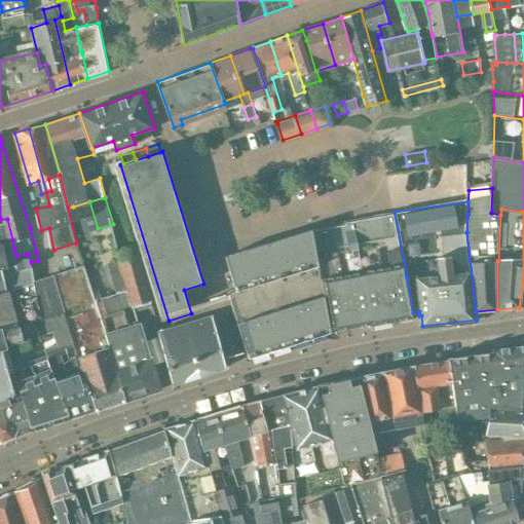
[(312,228),(331,332),(332,332),(332,330),(372,323),(372,324),(414,316),(413,312),(395,212),(345,221),(345,222),(312,228)]
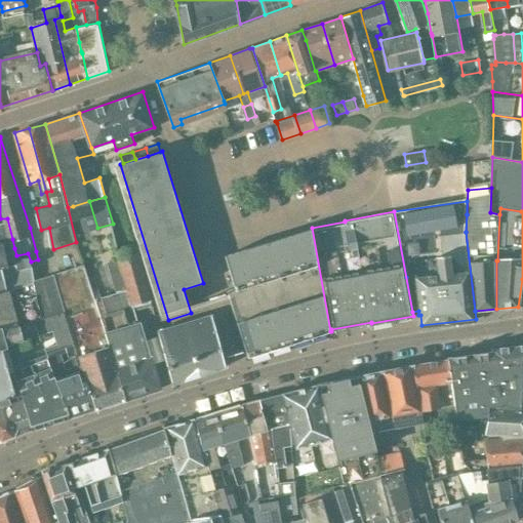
[(7,218),(0,218),(0,238),(1,242),(12,239),(7,218)]
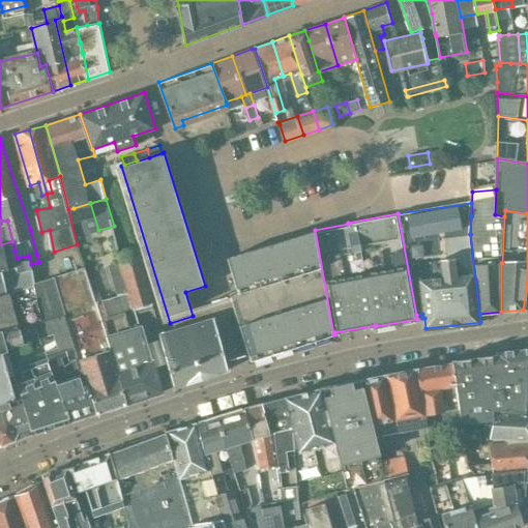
[(297,346),(333,334),(315,230),(228,258),(238,292),(231,294),(252,360),(272,354),(297,347),(297,346)]
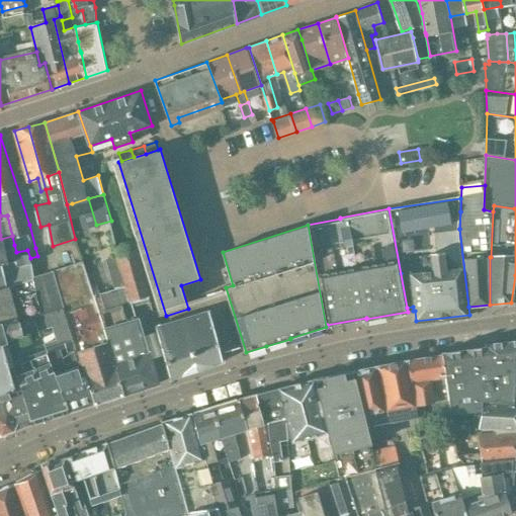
[(0,262),(7,260),(4,248),(14,245),(12,236),(1,239),(0,239),(0,262)]
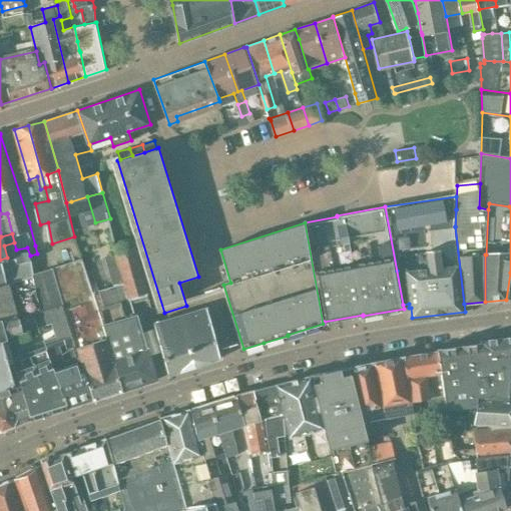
[(134,239),(114,244),(116,253),(124,283),(132,298),(148,293),(134,239)]
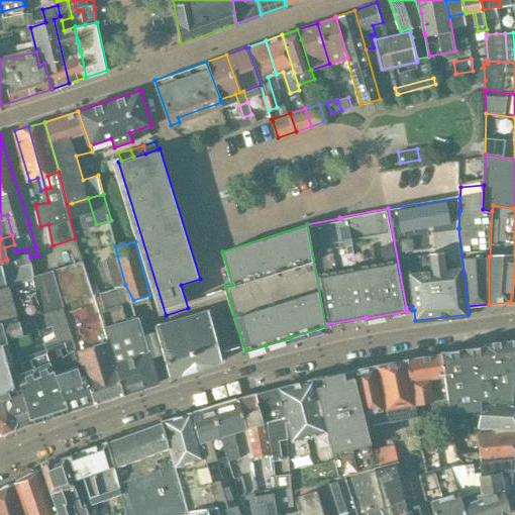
[(77,242),(71,244),(77,262),(83,260),(77,242)]
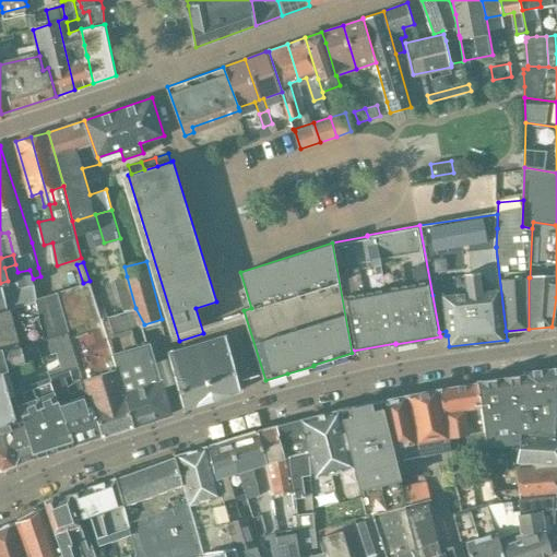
[(127,276),(116,280),(125,312),(135,308),(127,276)]
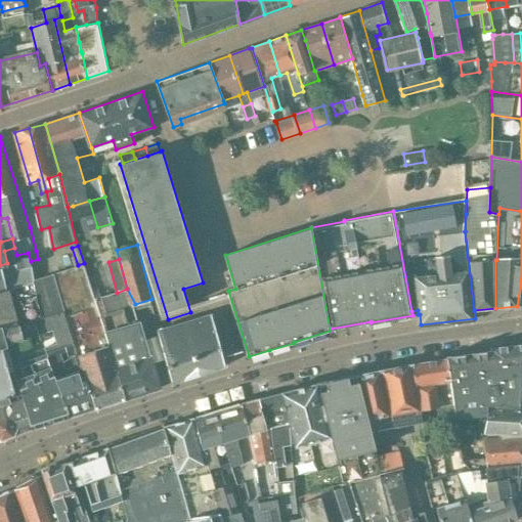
[(0,290),(17,285),(22,284),(20,280),(35,276),(31,261),(17,264),(16,260),(7,263),(0,265),(0,290)]
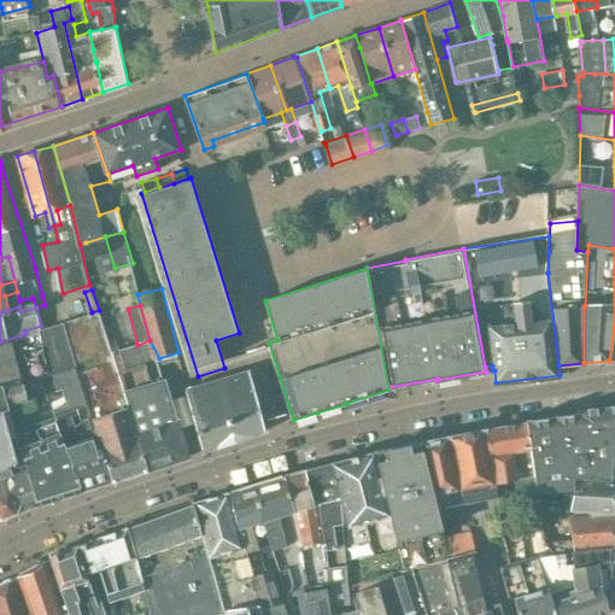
[(92,312),(64,322),(77,364),(113,353),(107,337),(99,310),(92,312)]
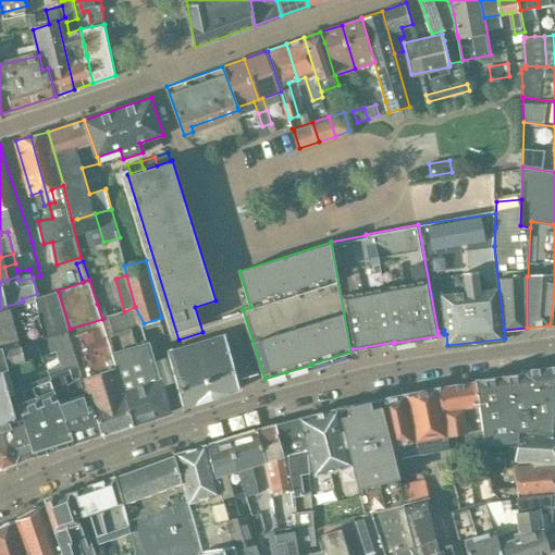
[(36,297),(45,337),(70,329),(58,291),(36,297)]
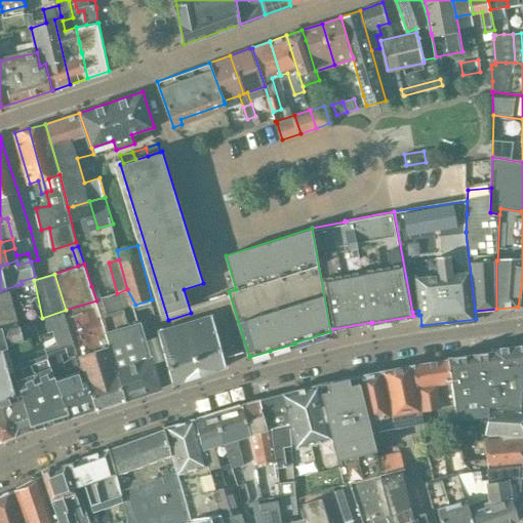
[(18,290),(17,285),(0,290),(0,329),(23,323),(14,291),(18,290)]
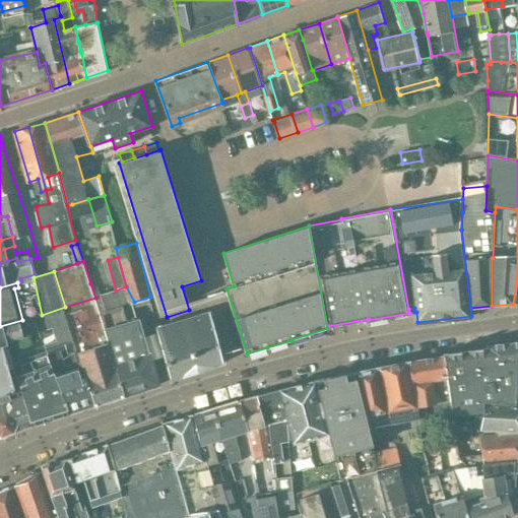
[(95,298),(127,394),(159,384),(134,302),(126,286),(116,290),(95,298)]
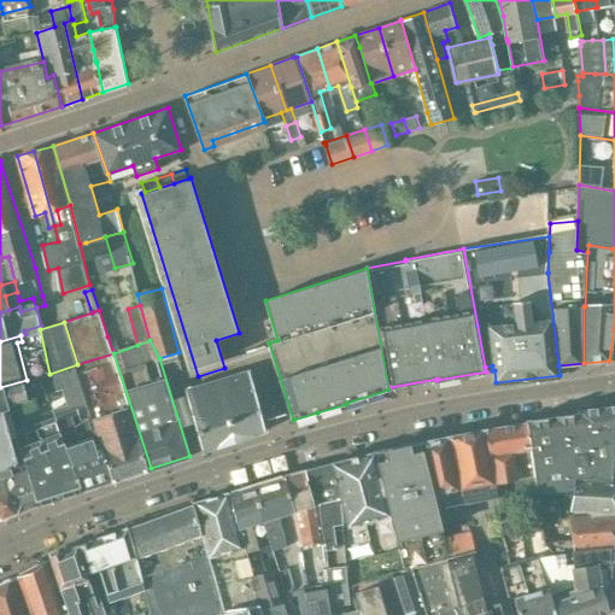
[(93,414),(113,480),(151,468),(113,353),(77,364),(93,414)]
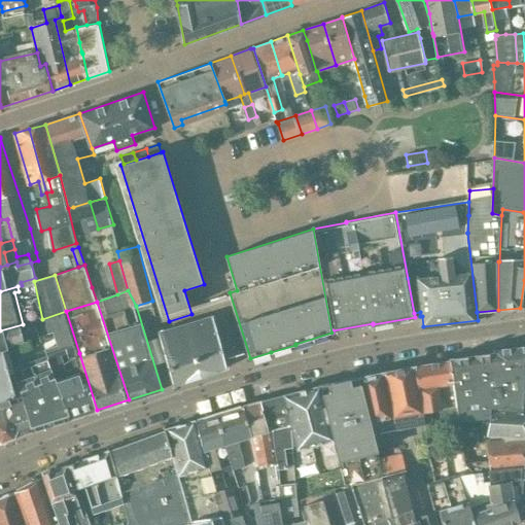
[(79,353),(66,311),(42,319),(34,321),(41,340),(42,342),(44,342),(42,336),(54,331),(58,345),(45,349),(49,359),(50,362),(51,362),(79,353)]
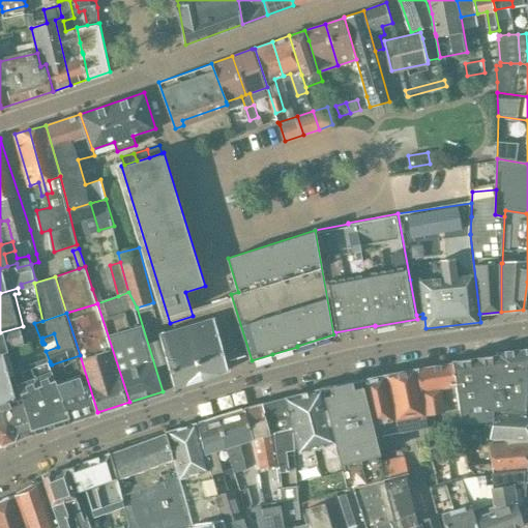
[(158,335),(176,386),(229,369),(212,319),(158,335)]
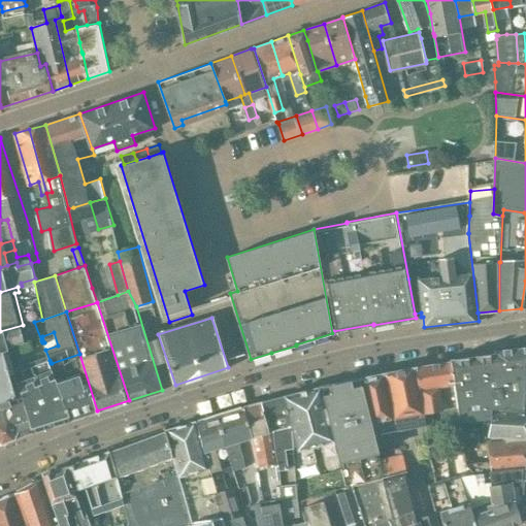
[(23,325),(0,331),(0,351),(9,349),(7,344),(22,340),(25,351),(33,348),(32,342),(41,340),(34,322),(23,325)]
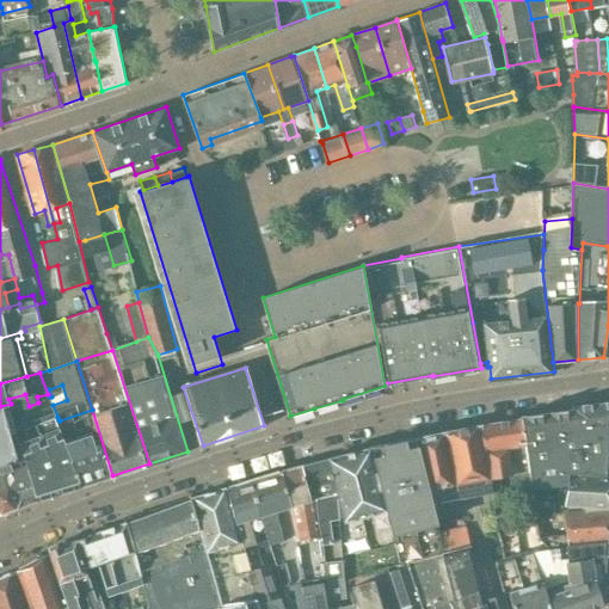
[(0,466),(25,457),(24,449),(13,411),(29,406),(25,394),(8,399),(11,404),(0,406),(0,466)]
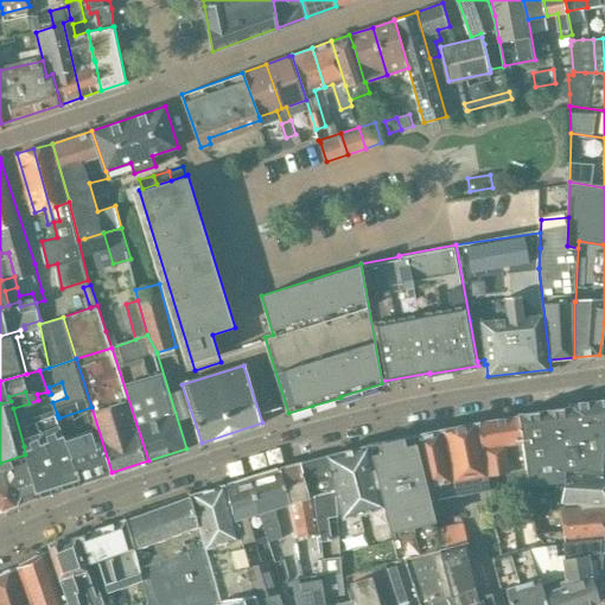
[(604,397),(590,400),(591,428),(603,430),(600,453),(604,454),(604,397)]
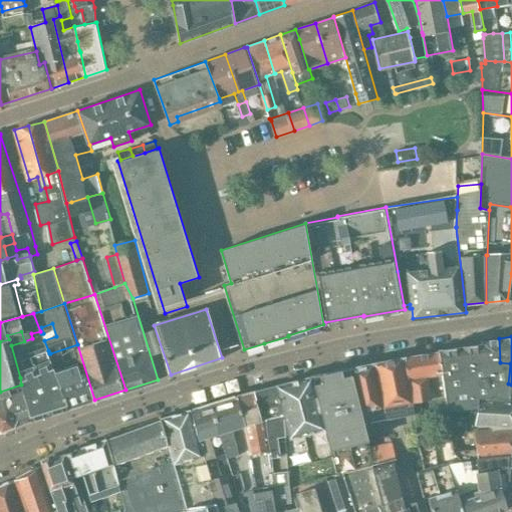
[(500,362),(499,338),(483,340),(483,343),(439,349),(440,351),(449,411),(479,408),(479,397),(495,399),(496,389),(496,382),(508,384),(510,363),(500,362)]
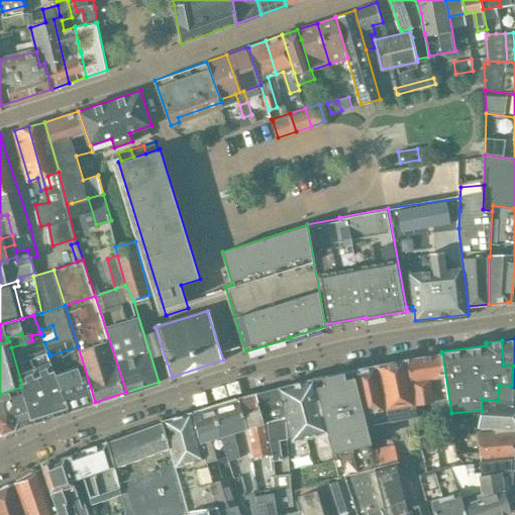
[(78,346),(50,355),(70,410),(95,402),(78,346)]
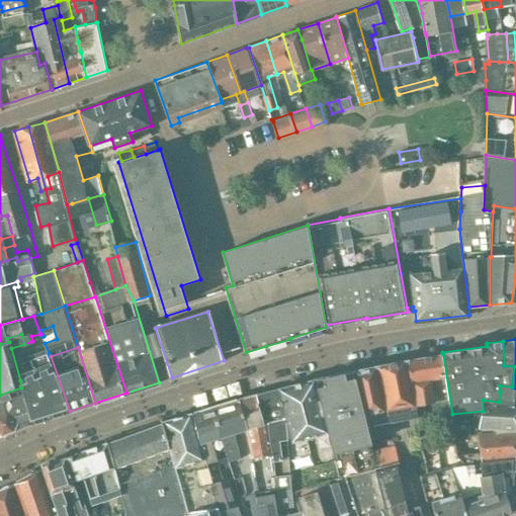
[(49,353),(17,364),(21,373),(25,372),(27,377),(20,380),(21,388),(31,423),(70,411),(51,356),(50,356),(49,353)]
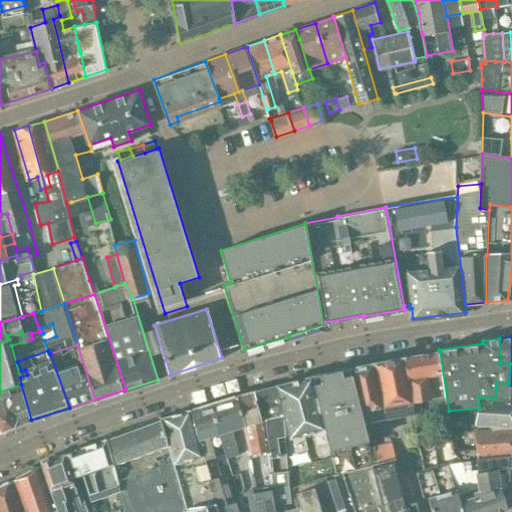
[(406,356),(414,401),(432,399),(434,415),(440,414),(442,423),(451,421),(449,411),(440,351),(406,356)]
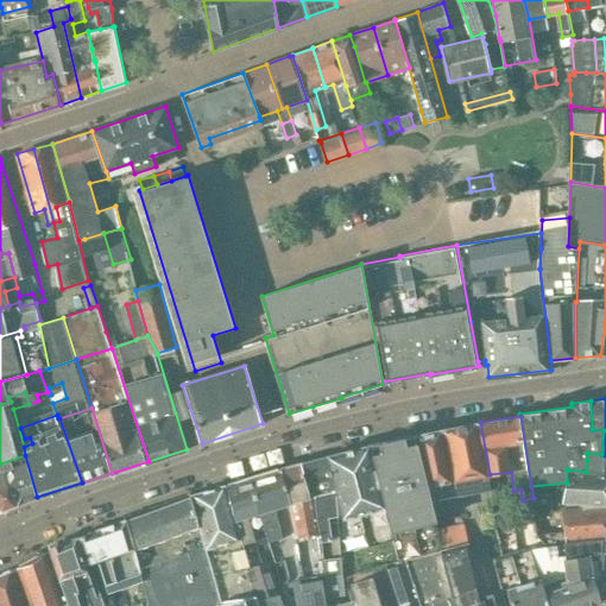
[(492,487),(490,474),(480,422),(448,429),(459,481),(460,493),(492,487)]
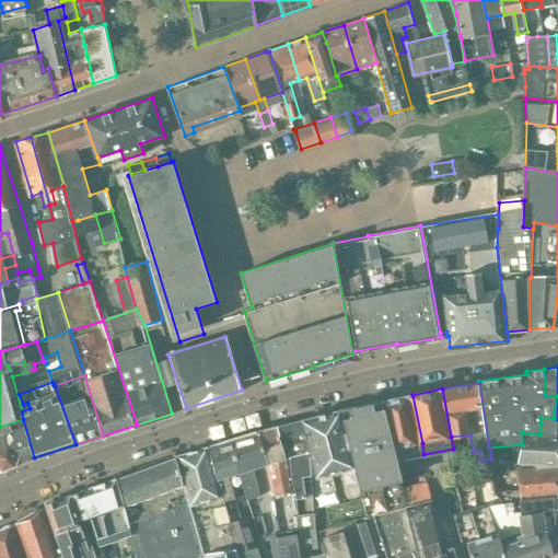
[(422,443),(413,395),(383,400),(396,461),(423,454),(422,443)]
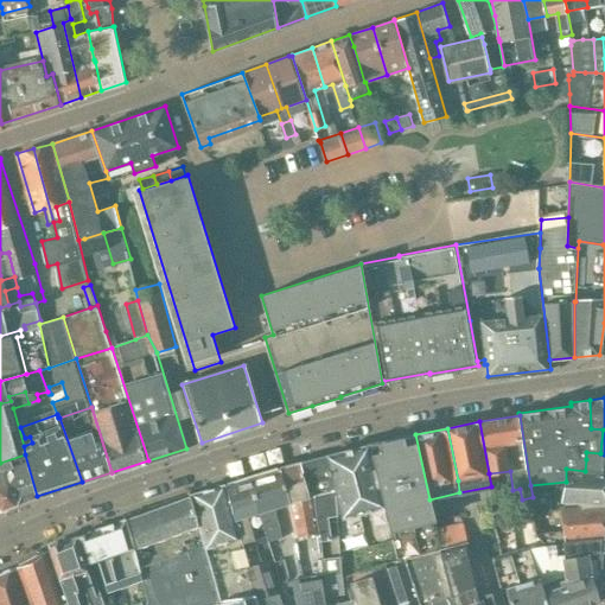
[(370,444),(390,535),(396,561),(403,559),(440,548),(435,527),(430,500),(415,434),(403,437),(380,441),(370,444)]
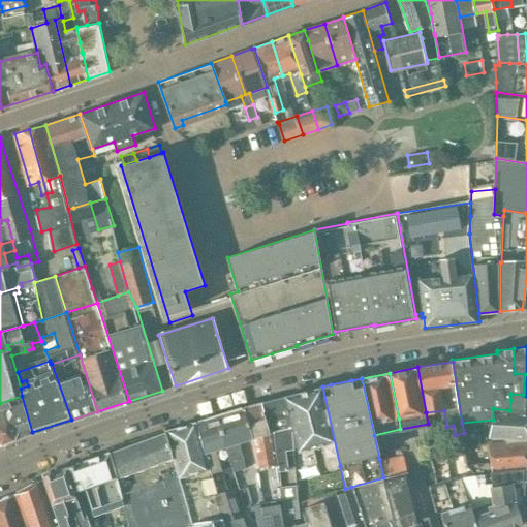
[(297,475),(340,466),(322,386),(284,397),(293,450),(297,468),(297,475)]
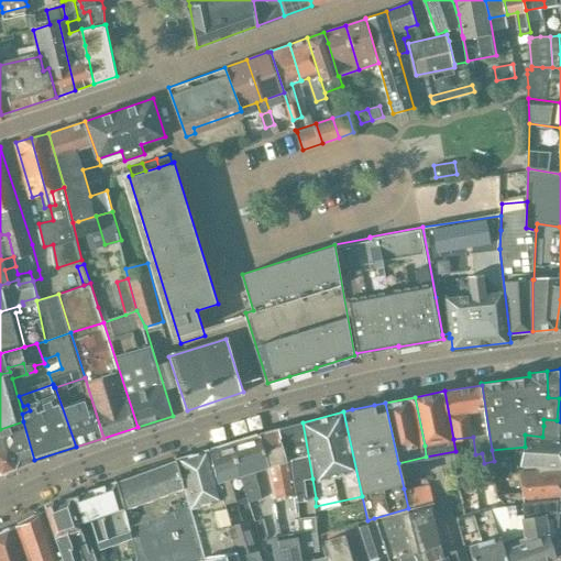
[(543,426),(542,437),(560,438),(560,421),(557,420),(543,419),(543,426)]
